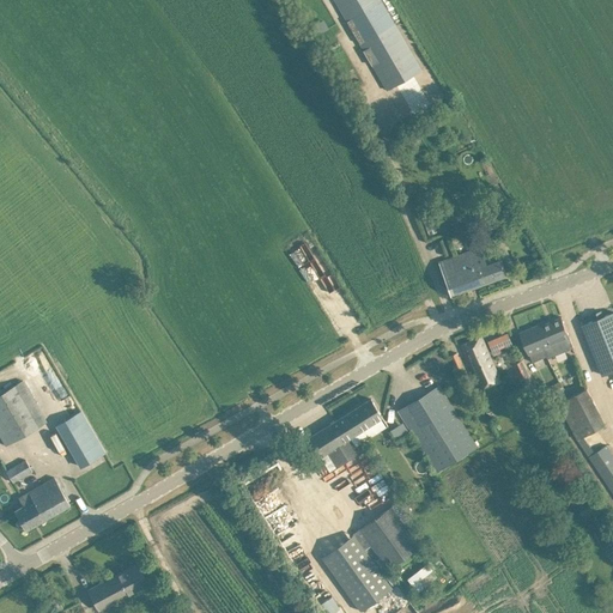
[(333,0),(346,22),(382,0),(381,0),(333,0)]
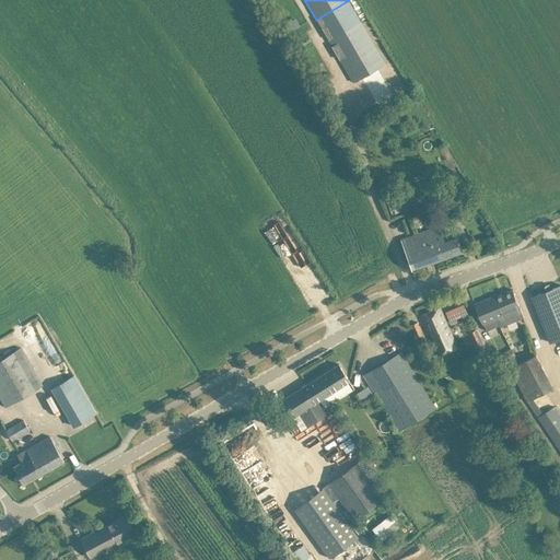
[(363,25),(331,45),(336,51),(350,78),(353,82),(354,83),(358,81),(358,80),(385,63),(383,59),(376,48),(368,33),(363,26),(363,25)]
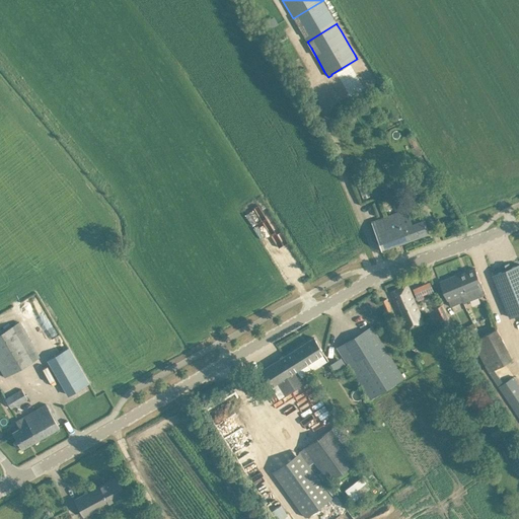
[(343,119),(347,126),(352,123),(351,122),(355,119),(352,113),(343,119)]
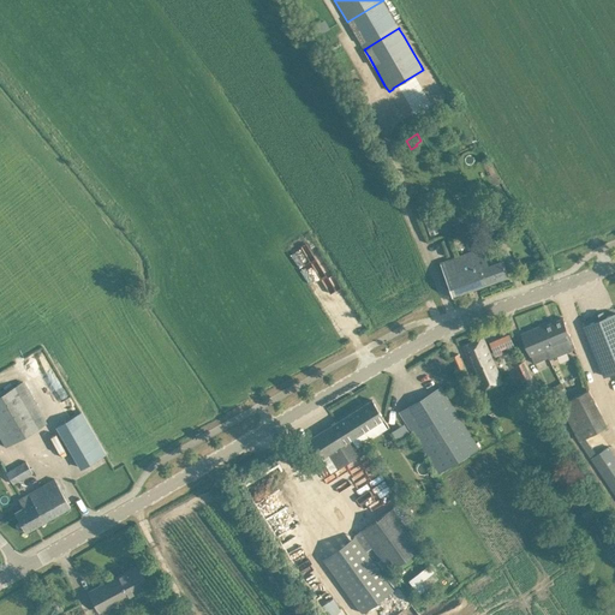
[(482,248),(451,260),(440,263),(452,297),(508,276),(501,256),(487,262),(482,248)]
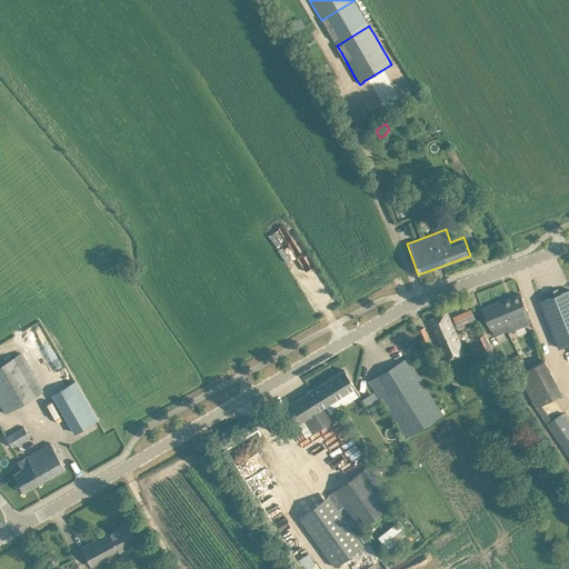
[(568,289),(540,301),(543,310),(551,329),(566,322),(568,330),(568,289)]
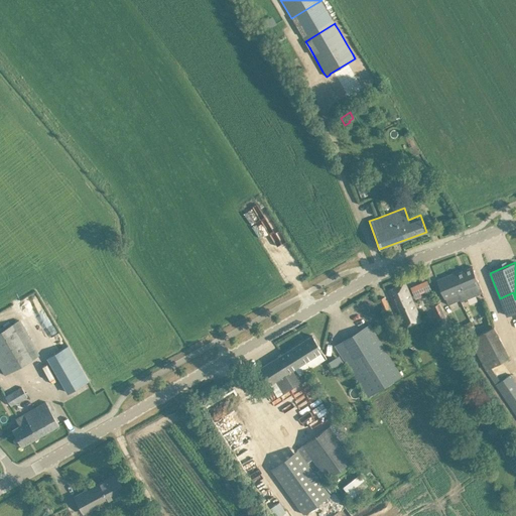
[(457,272),(437,279),(444,298),(445,297),(448,304),(461,299),(461,300),(467,298),(483,291),(473,267),(458,273),(457,272)]
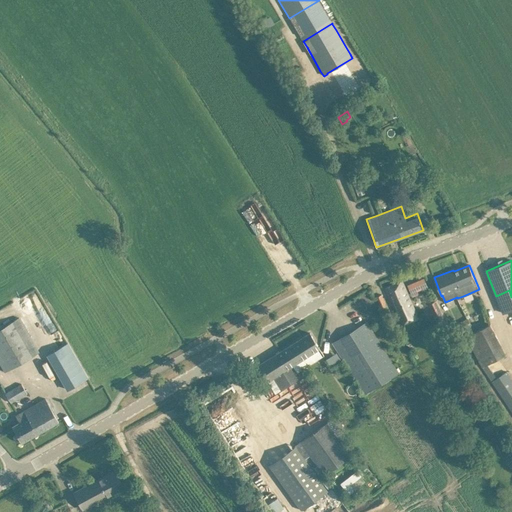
[(385,288),(389,297),(401,325),(418,318),(406,289),(402,280),(385,288)]
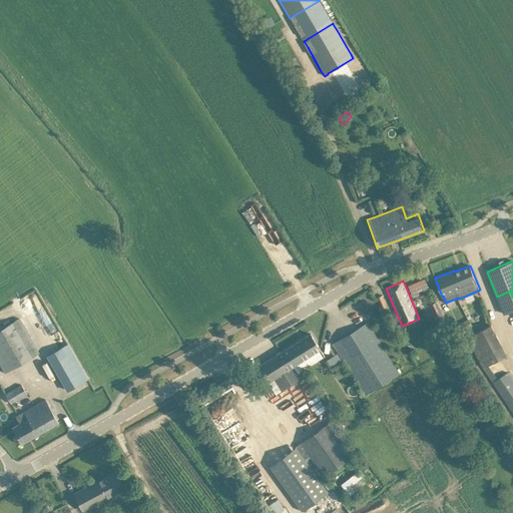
[(414,283),(409,285),(414,297),(419,295),(414,283)]
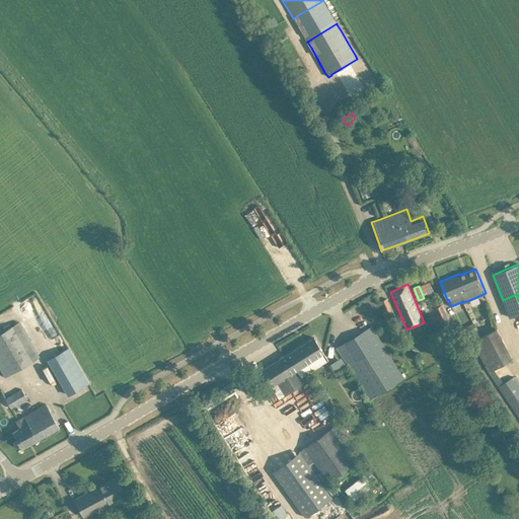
[(382,301),(385,308),(386,310),(391,308),(387,298),(382,301)]
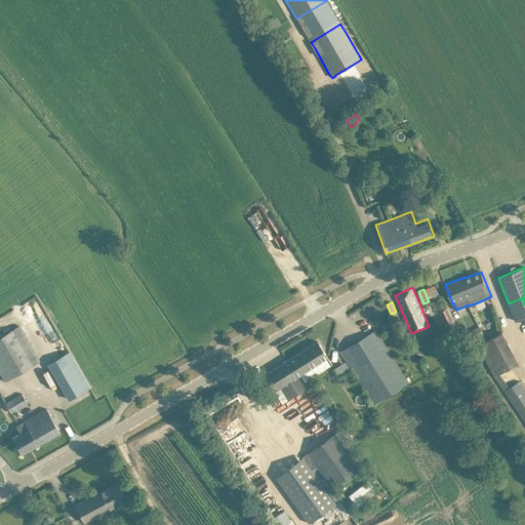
[(448,306),(439,311),(450,334),(459,330),(448,306)]
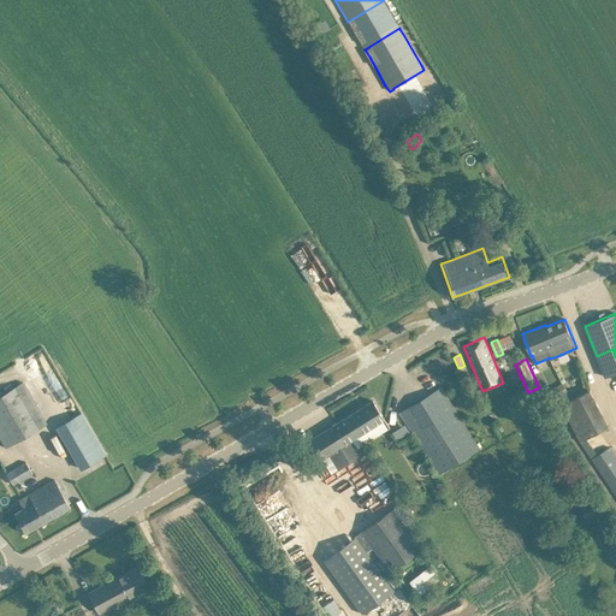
[(562,381),(549,391),(545,394),(551,403),(569,391),(562,381)]
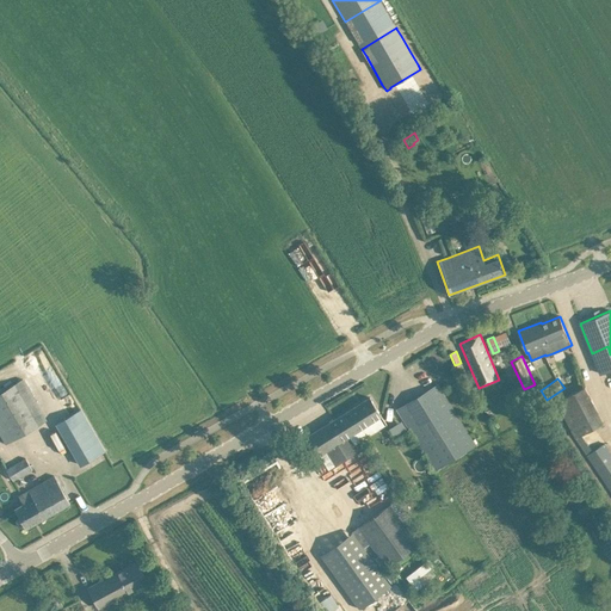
[(22,380),(0,392),(0,434),(5,443),(45,420),(22,380)]
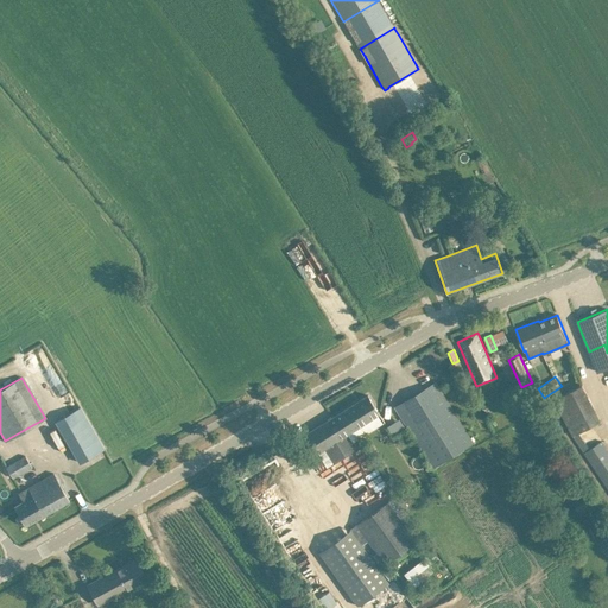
[(394,407),(400,417),(432,468),(473,443),(441,392),(435,382),(394,407)]
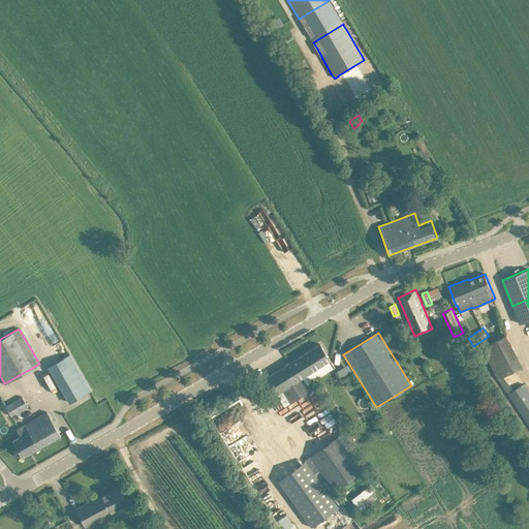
[(507,334),(481,347),(488,359),(514,346),(507,334)]
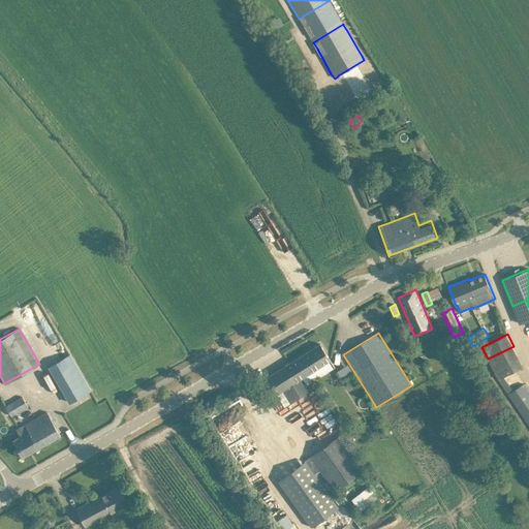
[(320,344),(266,378),(276,394),(282,390),(290,402),(310,391),(306,384),(302,378),(321,366),(330,360),(320,344)]
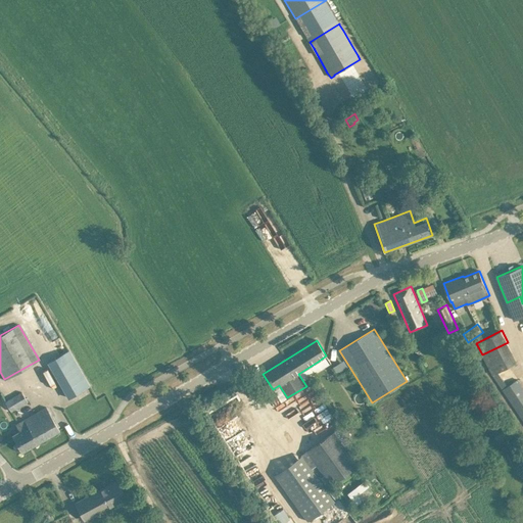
[(48,363),(63,389),(68,398),(89,386),(68,350),(48,363)]
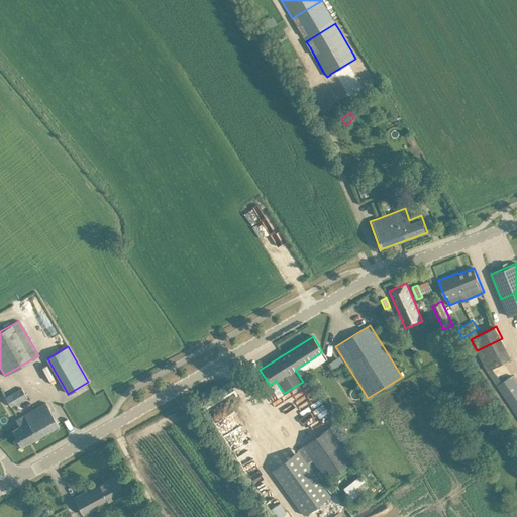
[(328,362),(334,371),(344,365),(338,355),(328,362)]
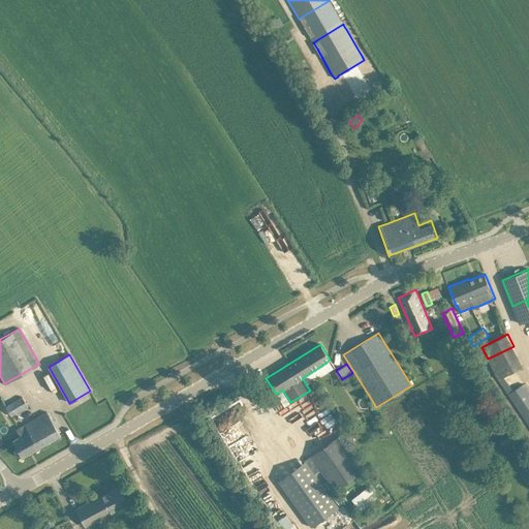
[(528,391),(524,383),(508,394),(528,423),(528,391)]
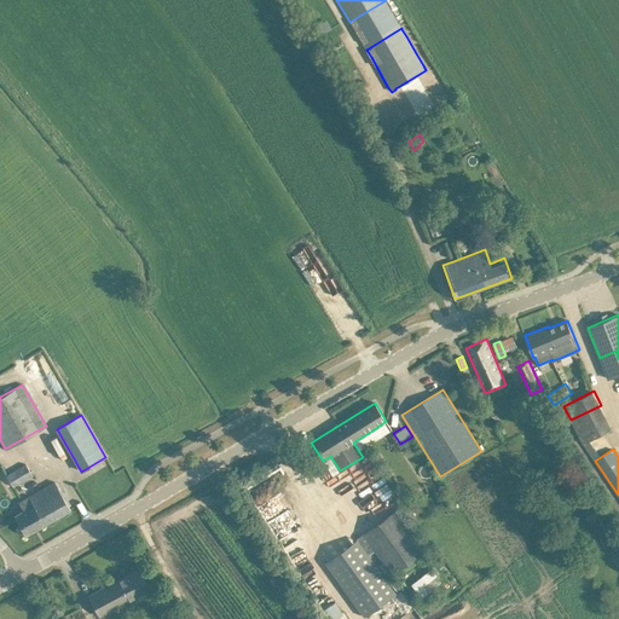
[(5,476),(12,487),(33,475),(25,464),(5,476)]
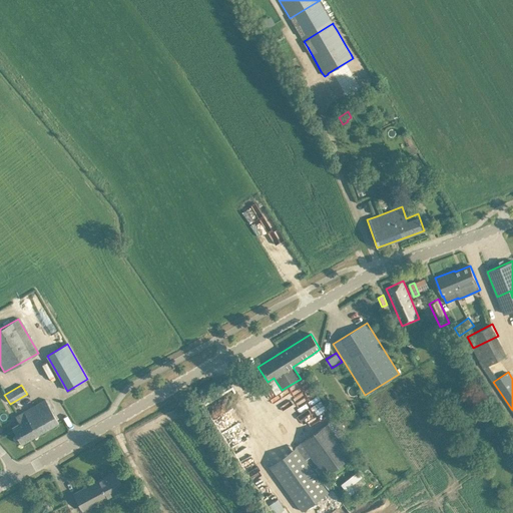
[(40,400),(7,419),(12,428),(16,436),(29,428),(30,430),(50,418),(40,400)]
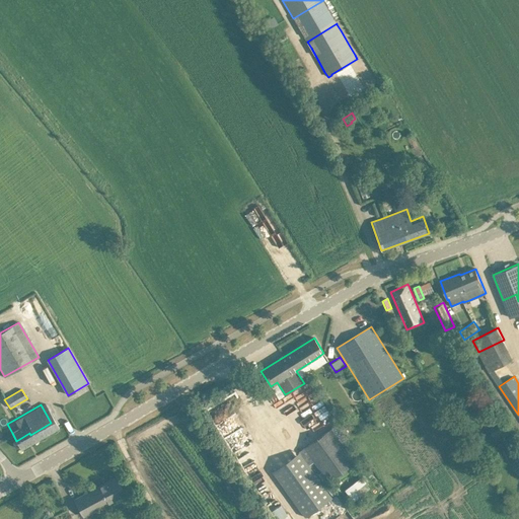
[(489,429),(494,436),(506,429),(501,421),(489,429)]
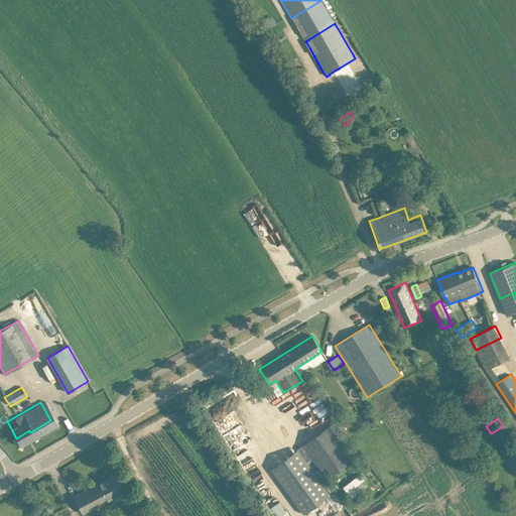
[(296,447),(297,449),(271,469),(303,514),(330,495),(306,462),(311,459),(326,479),(353,459),(329,425),(296,447)]
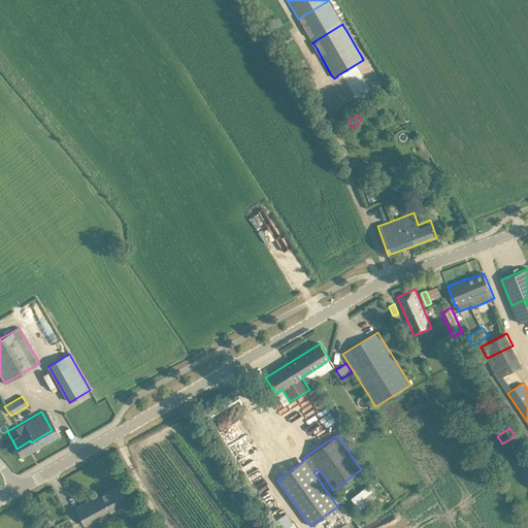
[(243,469),(251,466),(252,469),(255,467),(244,447),(234,452),(243,469)]
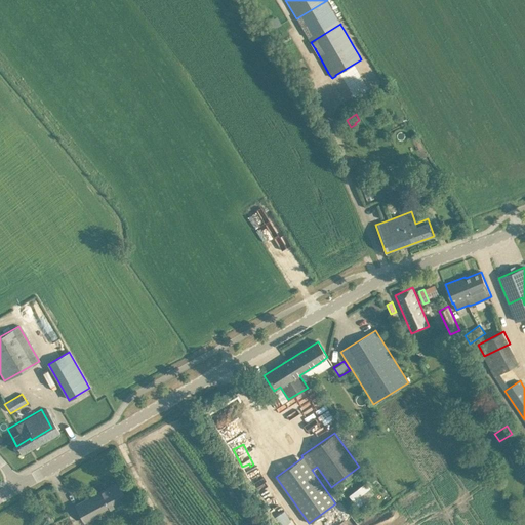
[(349,495),(358,507),(374,492),(365,481),(349,495)]
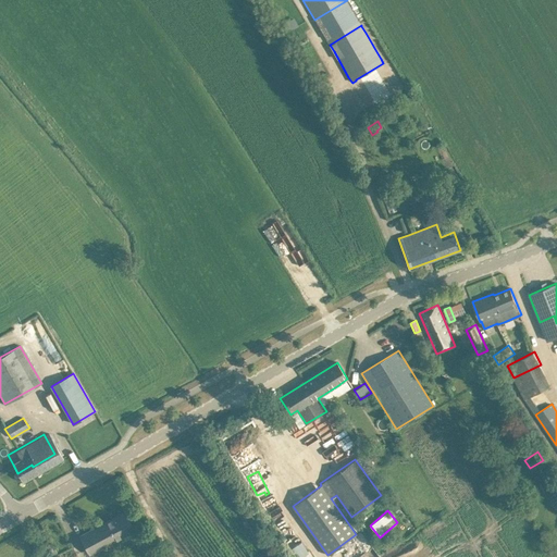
[(79,536),(85,546),(89,554),(121,537),(123,542),(136,535),(134,530),(130,522),(124,512),(79,536)]
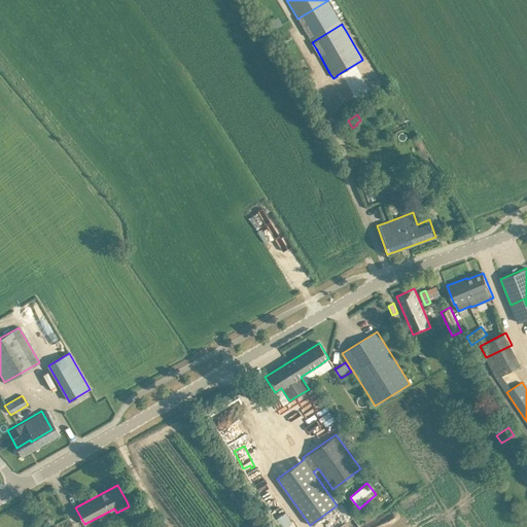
[(273,518),(279,526),(281,526),(289,521),(282,512),(273,518)]
